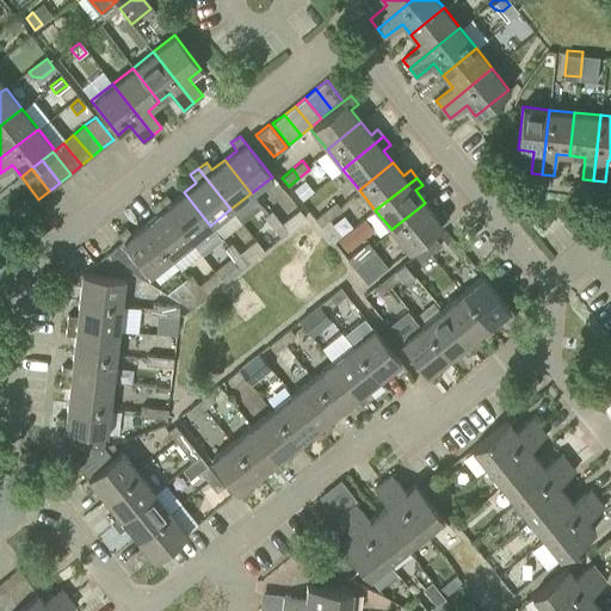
[(312,192),(304,181),(292,191),(301,201),(312,192)]
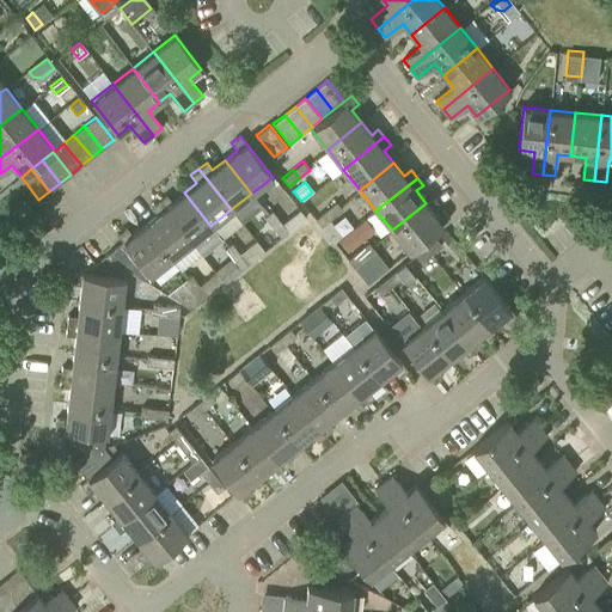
[(166,194),(158,201),(191,242),(210,226),(184,193),(173,201),(166,194)]
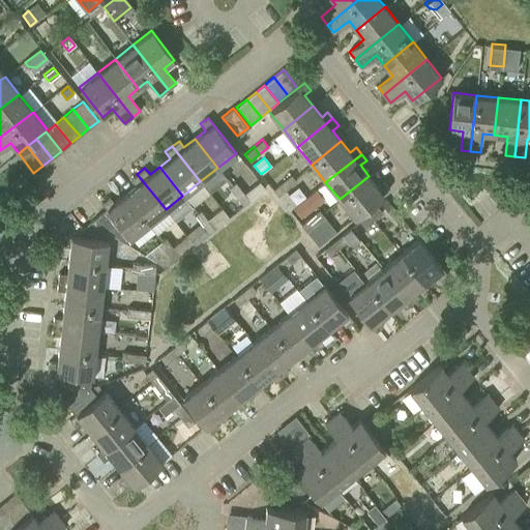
[(166,209),(137,174),(129,179),(135,186),(124,195),(148,224),(166,209)]
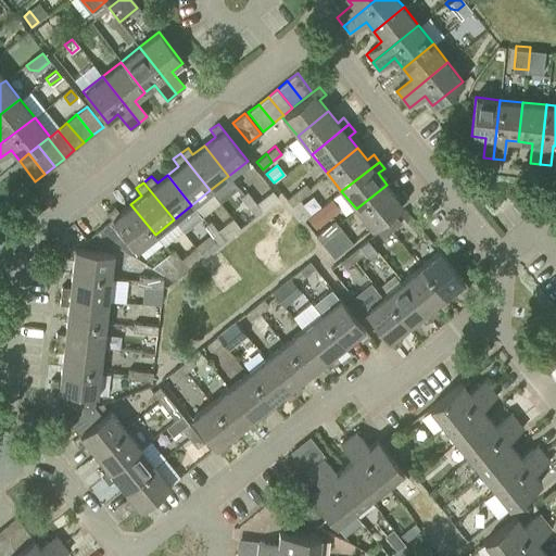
[(305,184),(295,191),(301,198),(311,190),(305,184)]
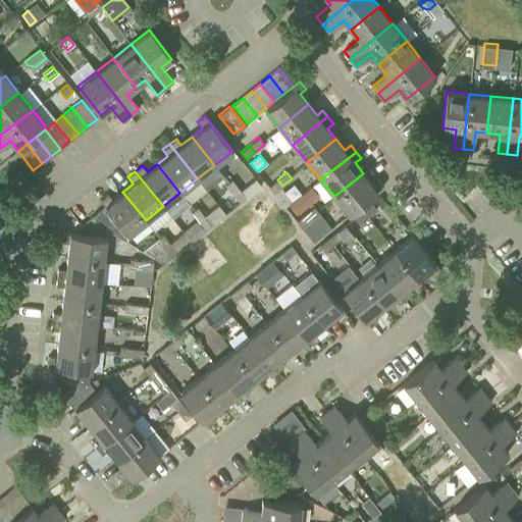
[(363,173),(334,196),(349,214),(383,187),(377,179),(372,185),(363,173)]
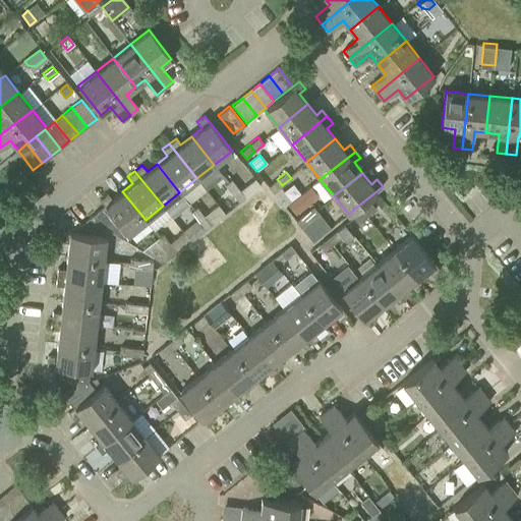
[(239,190),(245,197),(259,186),(254,179),(239,190)]
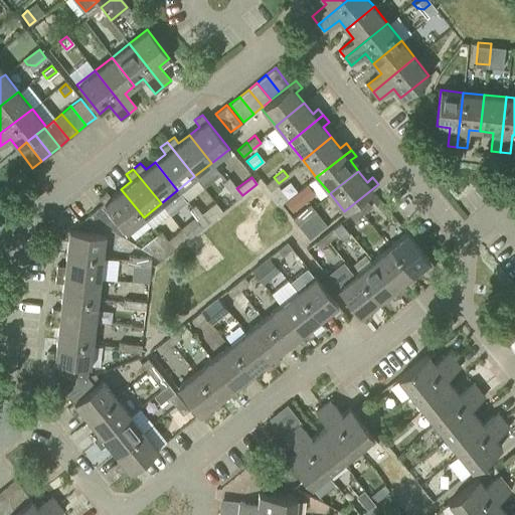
[(279,183),(274,177),(265,184),(270,190),(279,183)]
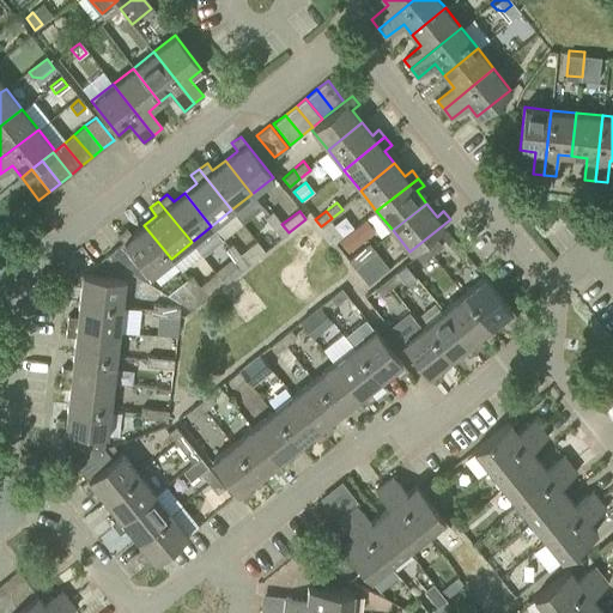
[(273,228),(280,222),(272,212),(265,217),(273,228)]
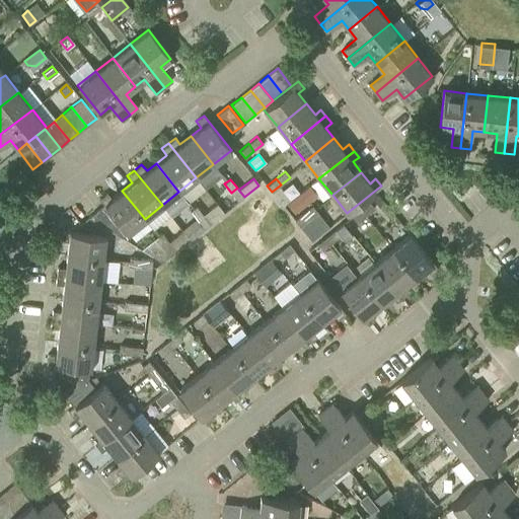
[(237,188),(231,193),(238,202),(244,197),(237,188)]
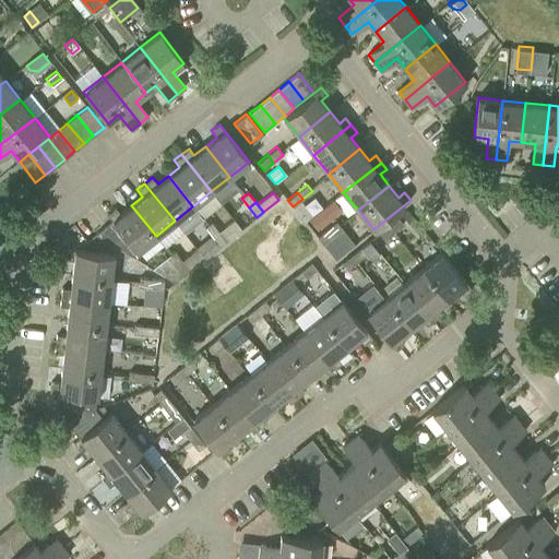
[(131,205),(120,214),(115,207),(107,214),(137,251),(156,236),(131,205)]
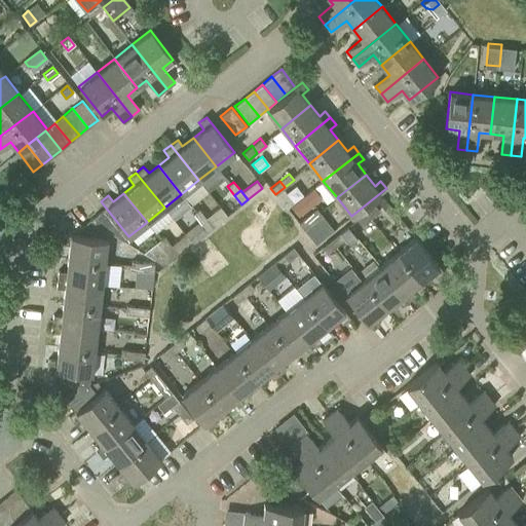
[(291,207),(295,203),(289,196),(282,201),(288,209),(291,207)]
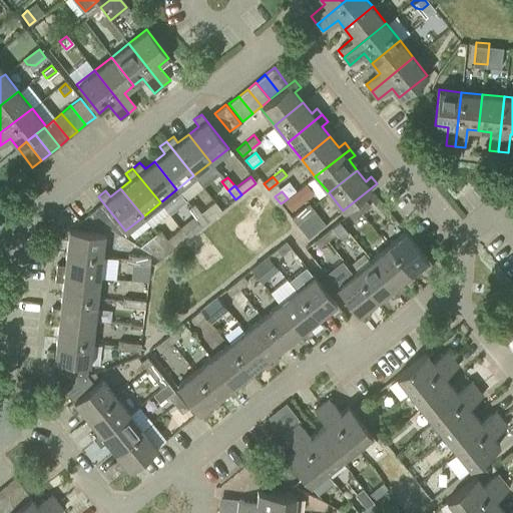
[(373,193),(369,196),(369,197),(375,205),(380,201),(373,193)]
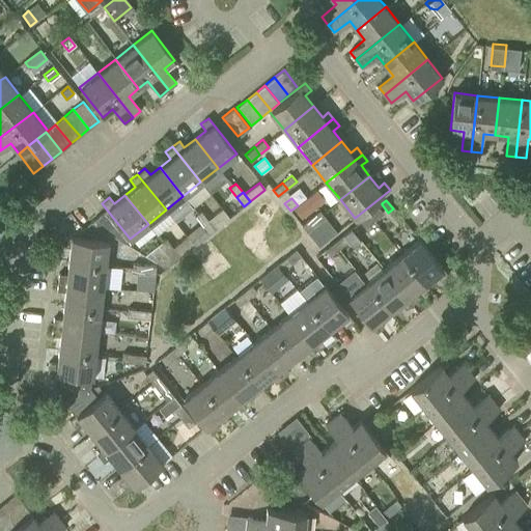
[(303,201),(295,207),(301,216),(309,210),(303,201)]
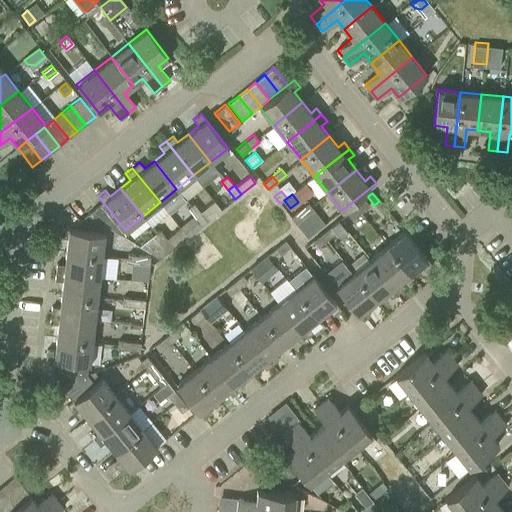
[(364,200),(355,207),(360,213),(369,206),(364,200)]
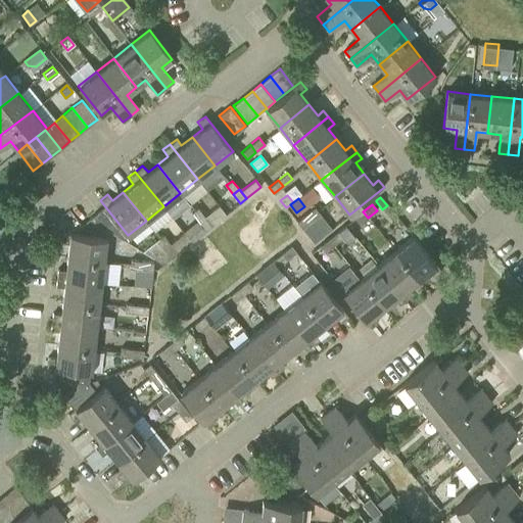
[(198,222),(204,217),(197,207),(191,212),(198,222)]
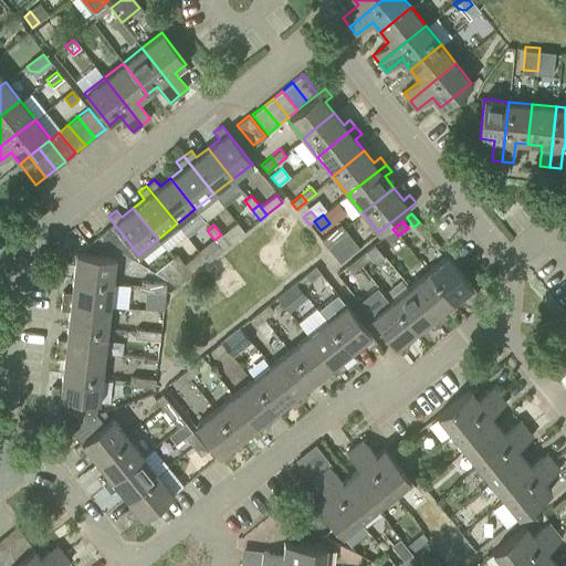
[(331,232),(336,239),(346,231),(341,224),(331,232)]
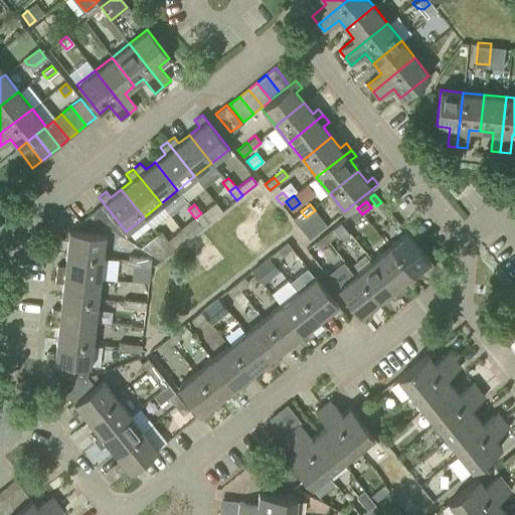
[(362,214),(357,208),(349,214),(354,221),(362,214)]
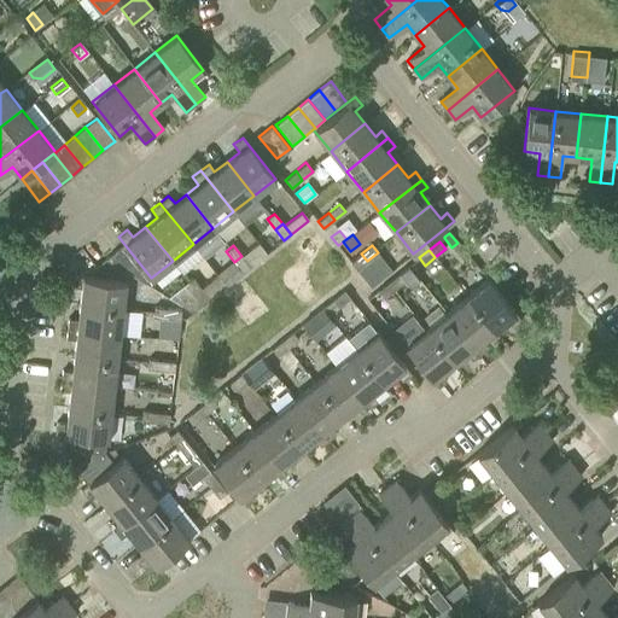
[(367,261),(361,254),(350,262),(356,269),(367,261)]
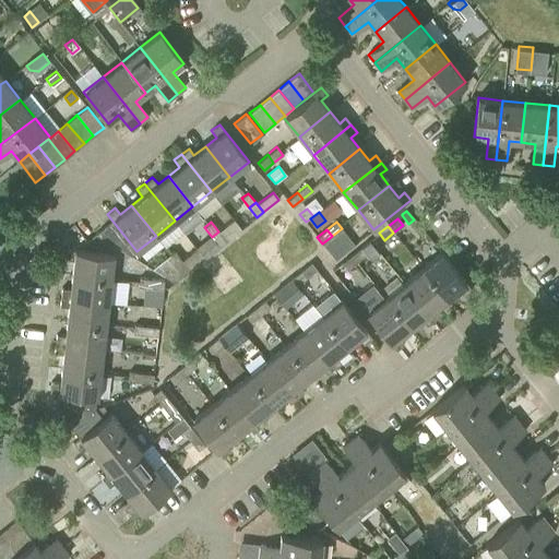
[(218,232),(212,237),(219,247),(226,241),(218,232)]
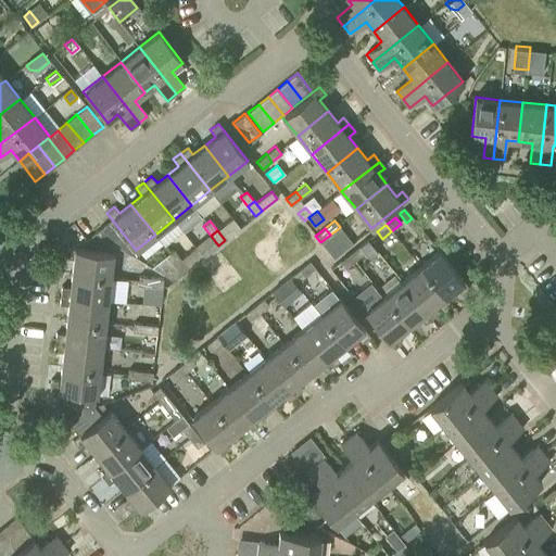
[(350,254),(355,261),(365,253),(359,245),(350,254)]
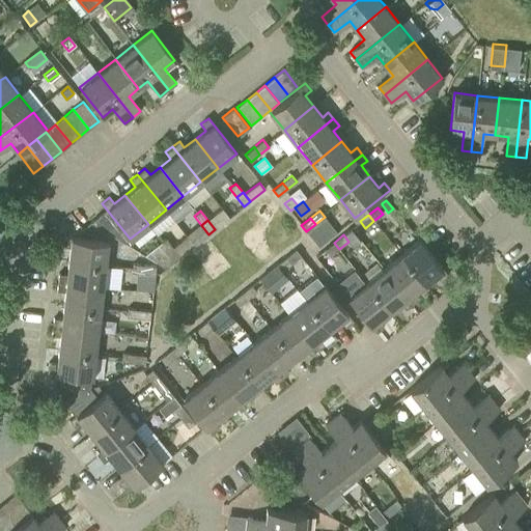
[(108,242),(72,238),(63,236),(61,247),(70,248),(68,261),(106,266),(108,242)]
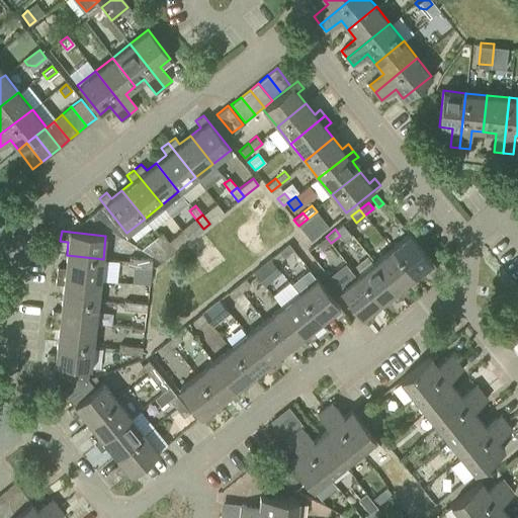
[(169,242),(176,251),(184,244),(190,240),(183,231),(169,242)]
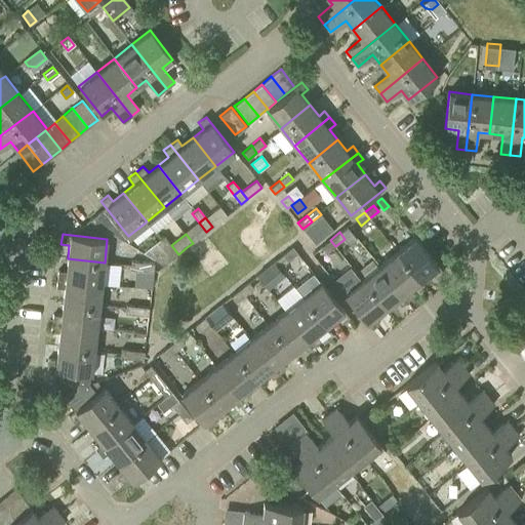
[(164,250),(171,245),(164,236),(157,241),(164,250)]
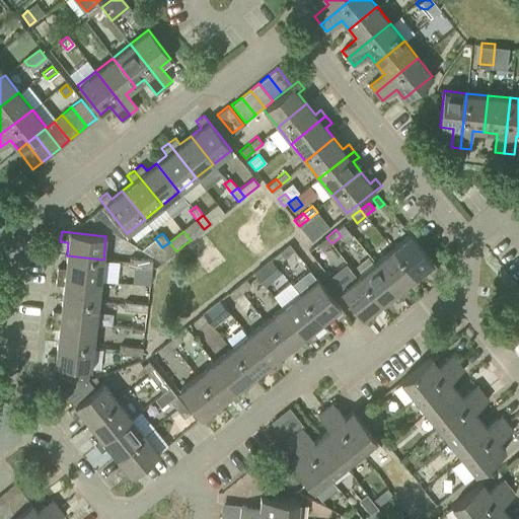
[(411,234),(392,248),(416,278),(427,269),(431,275),(438,269),(411,234)]
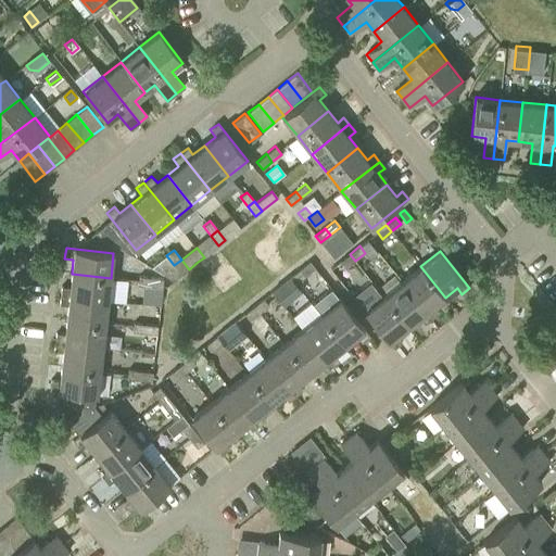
[(355,261),(350,254),(341,261),(345,268),(355,261)]
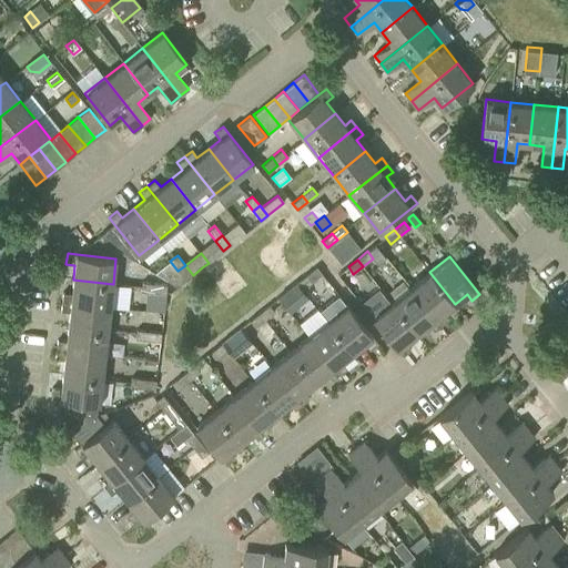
[(185,265),(178,271),(185,281),(193,275),(185,265)]
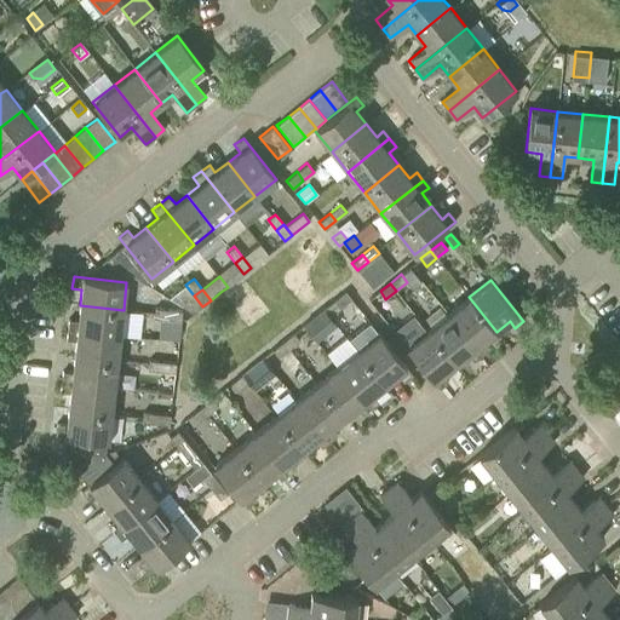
[(351,299),(345,292),(340,296),(345,303),(351,299)]
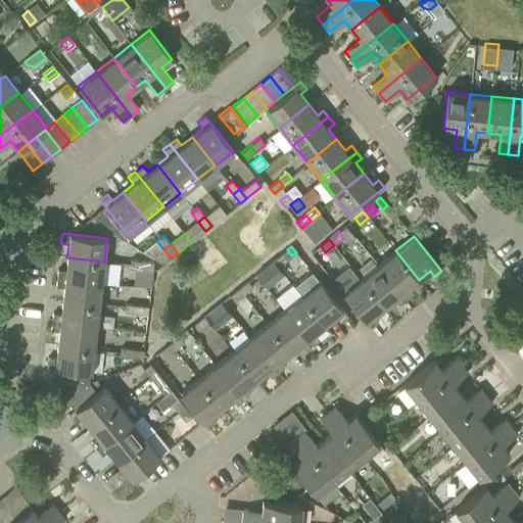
[(419,280),(395,250),(378,265),(407,299),(412,294),(408,289),(419,280)]
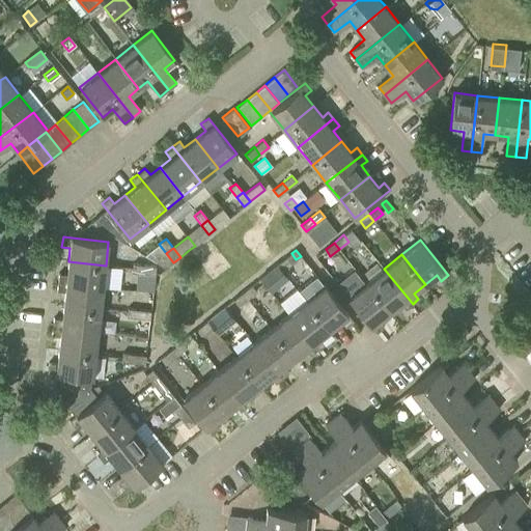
[(286,257),(277,264),(282,271),(291,263),(286,257)]
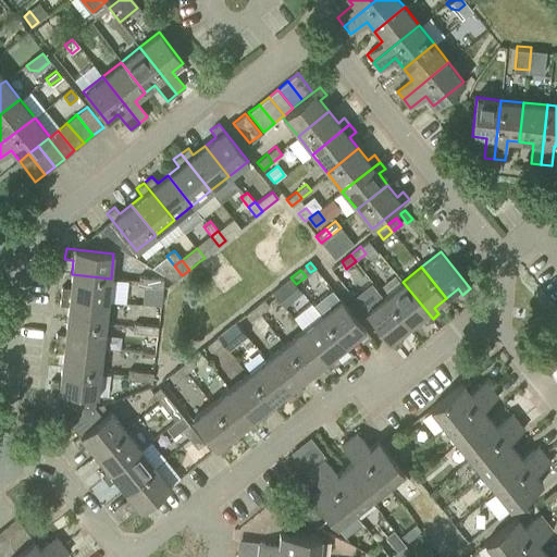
[(62,287),(61,296),(108,301),(111,279),(72,274),(70,288),(62,287)]
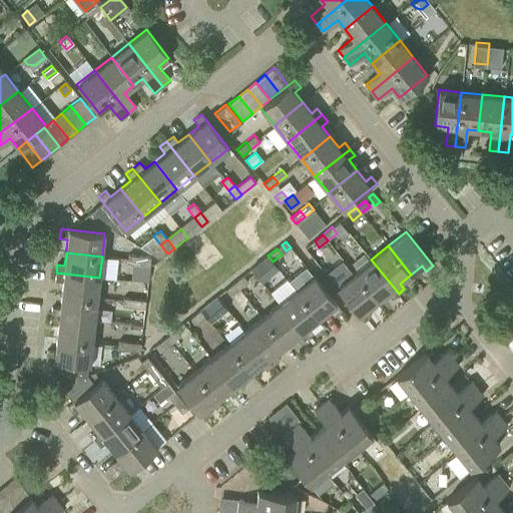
[(114,274),(116,254),(104,253),(102,273),(114,274)]
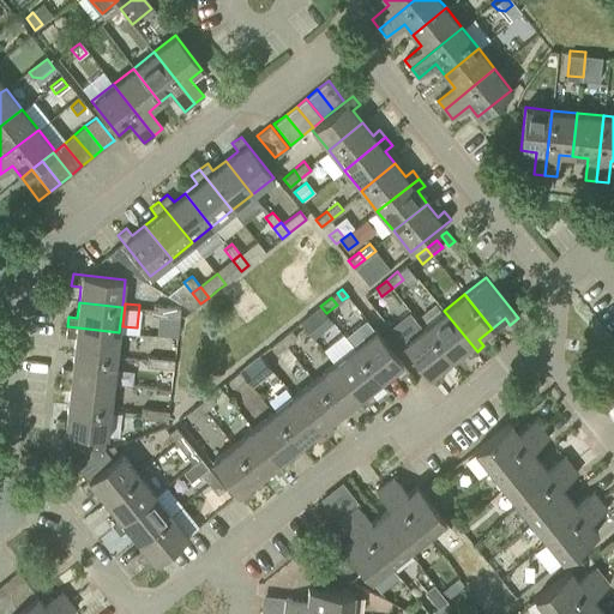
[(166,317),(167,307),(154,305),(152,315),(166,317)]
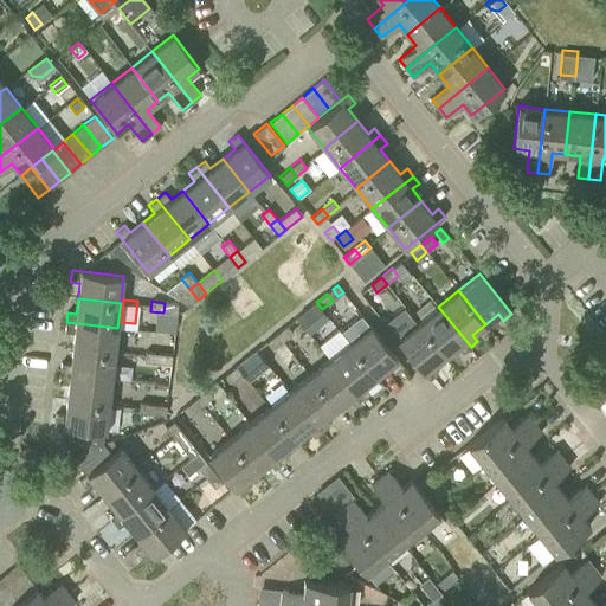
[(165,303),(163,313),(176,314),(178,304),(165,303)]
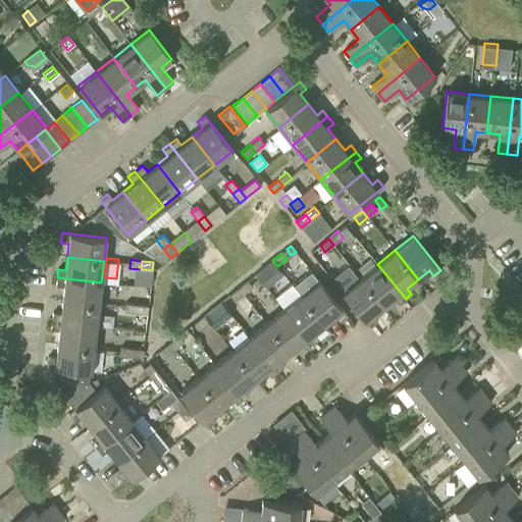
[(349,261),(331,274),(342,288),(359,274),(349,261)]
